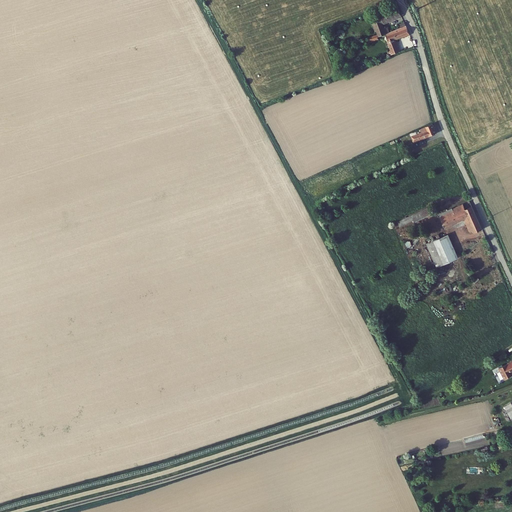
[(376,33),(378,37),(386,34),(384,28),(382,24),(401,16),(397,7),(374,18),(374,19),(371,21),(376,33)]
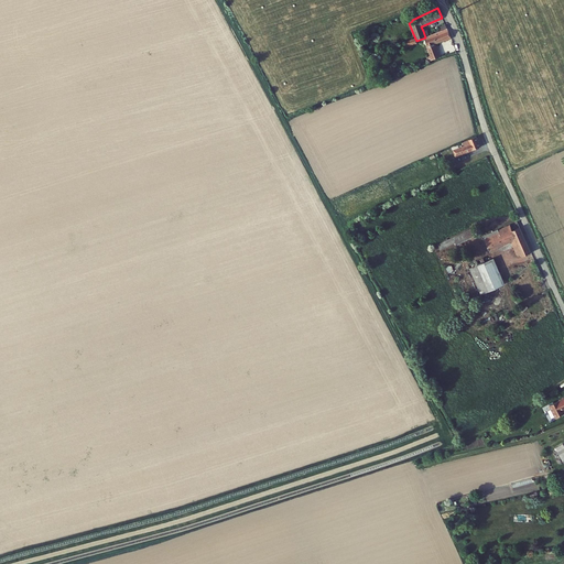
[(405,24),(411,38),(414,36),(409,23),(405,24)]
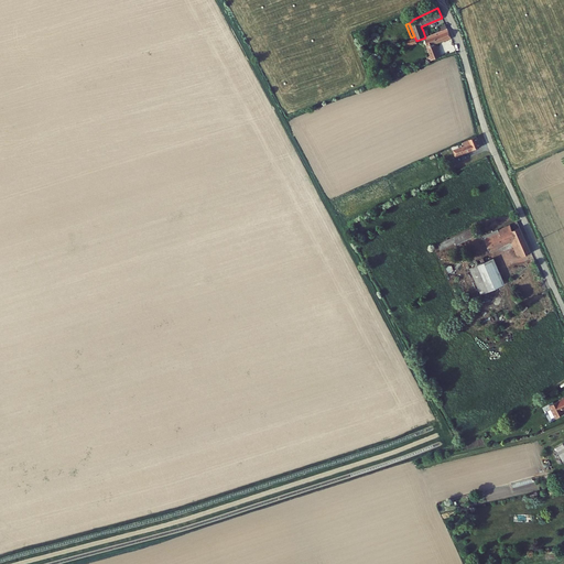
[(426,42),(435,63),(443,60),(436,44),(452,39),(449,33),(426,42)]
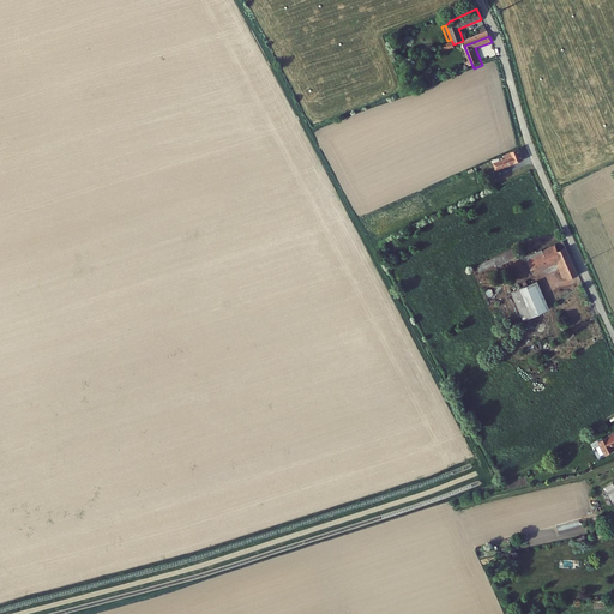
[(493,169),(495,173),(517,163),(518,163),(524,161),(519,149),(504,155),(506,158),(493,163),(495,168),(493,169)]
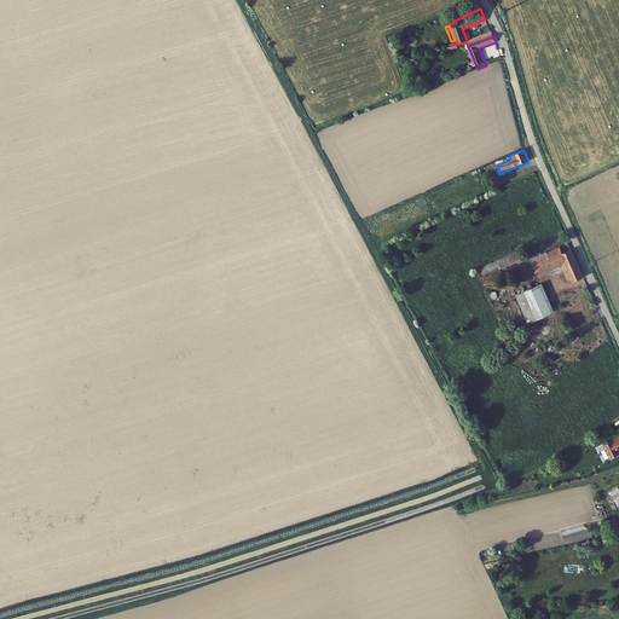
[(537,260),(538,264),(571,249),(567,242),(536,258),(537,260)]
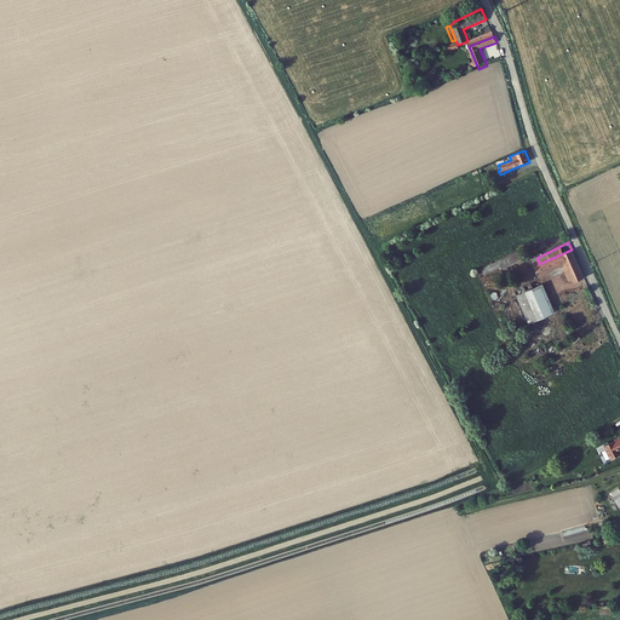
[(517,250),(481,267),(484,273),(500,265),(501,267),(521,258),(517,250)]
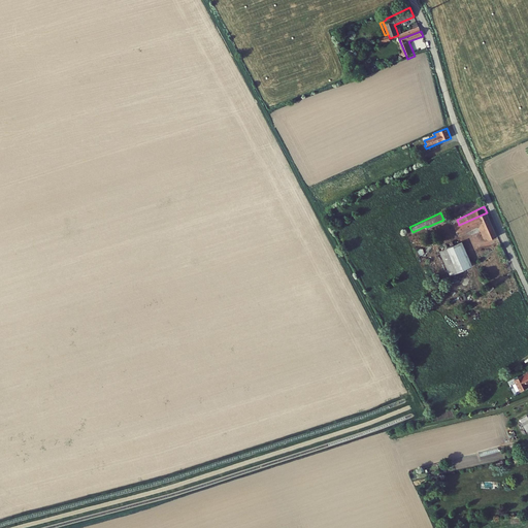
[(483,226),(490,240),(498,236),(487,212),(459,225),(458,222),(452,225),(453,227),(454,226),(459,237),(483,226)]
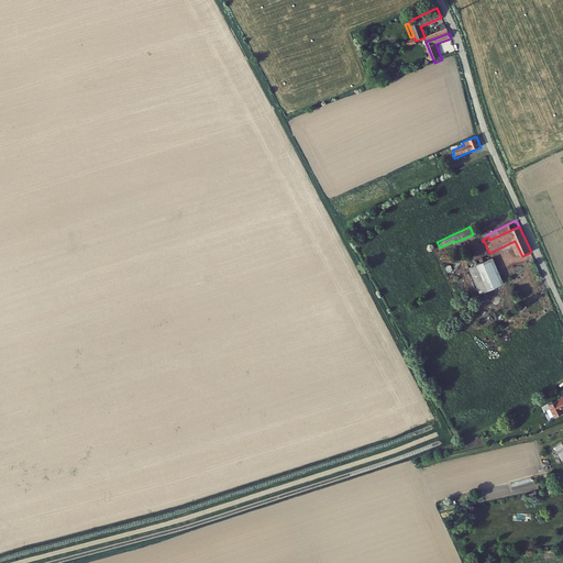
[(468,268),(482,294),(505,283),(492,257),(468,268)]
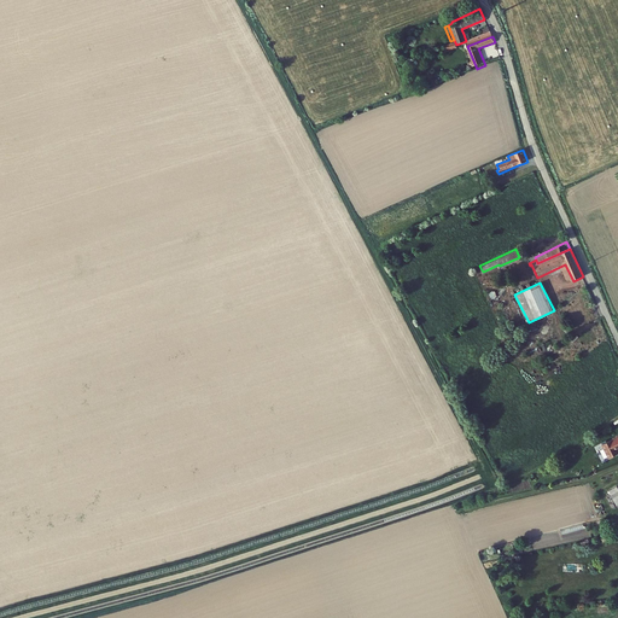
[(617,438),(608,443),(608,442),(604,444),(611,460),(617,455),(617,438)]
